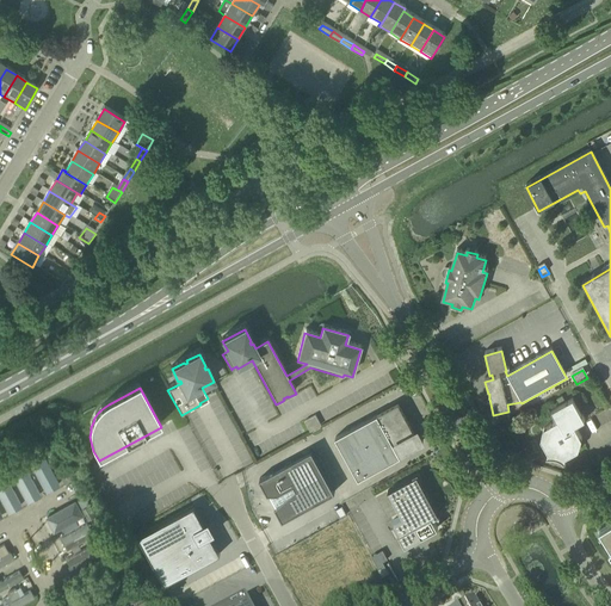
[(304,406),(315,400),(310,390),(300,396),(304,406)]
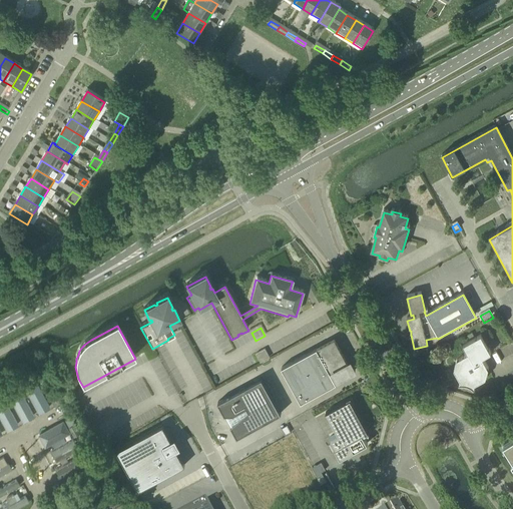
[(463,348),(467,356),(457,362),(454,372),(460,383),(459,386),(459,387),(464,387),(463,389),(469,391),(470,388),(474,391),(475,387),(486,381),(488,372),(483,361),(491,356),(481,338),(463,348)]
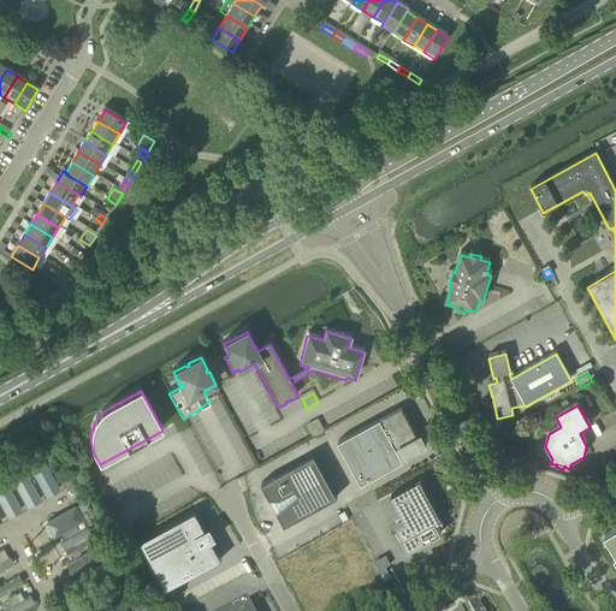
[(350,466),(413,432),(401,410),(338,445),(350,466)]
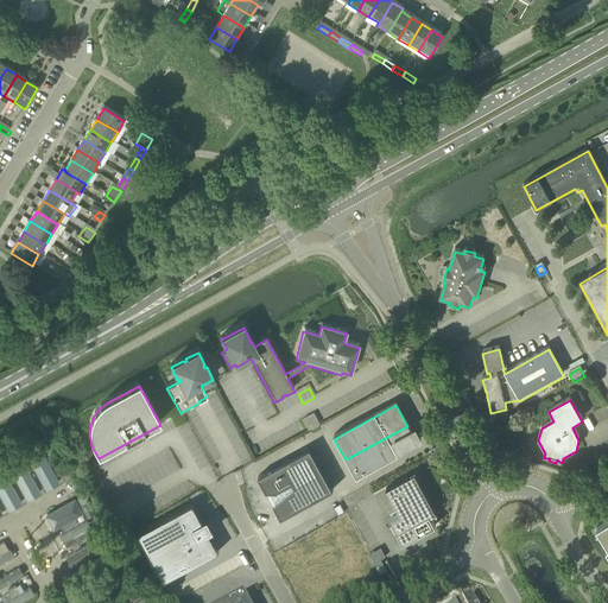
[(314,417),(303,423),(309,433),(320,427),(314,417)]
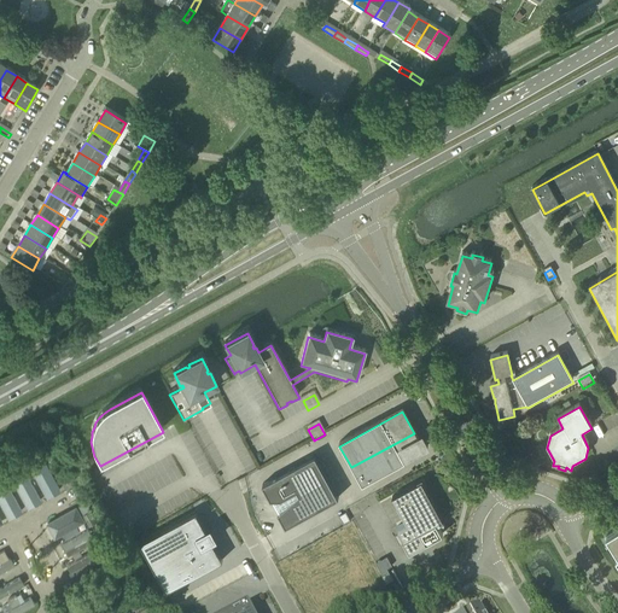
[(419,442),(414,433),(351,467),(362,489),(404,466),(403,463),(429,450),(423,439),(419,442)]
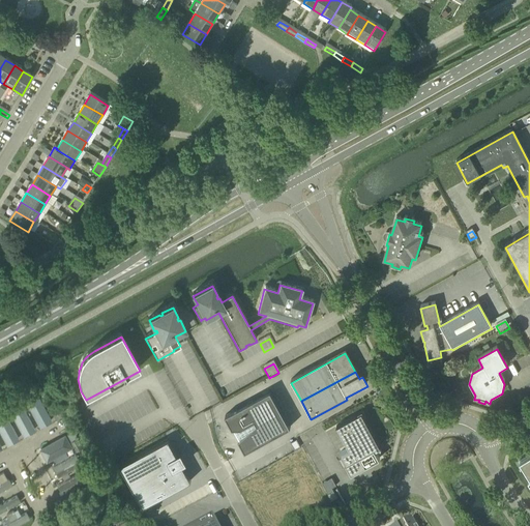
[(25,392),(28,399),(37,392),(34,387),(25,392)]
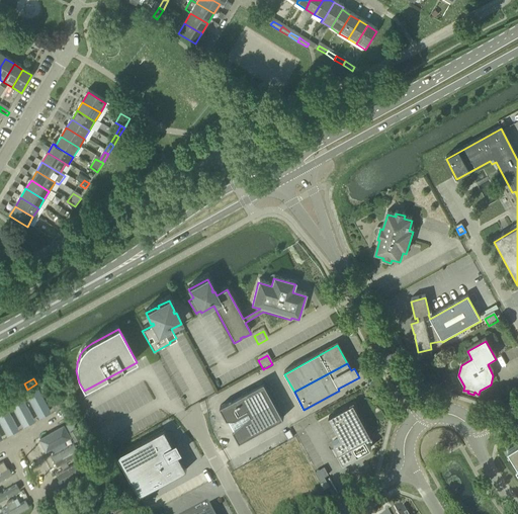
[(18,387),(21,393),(27,390),(24,383),(18,387)]
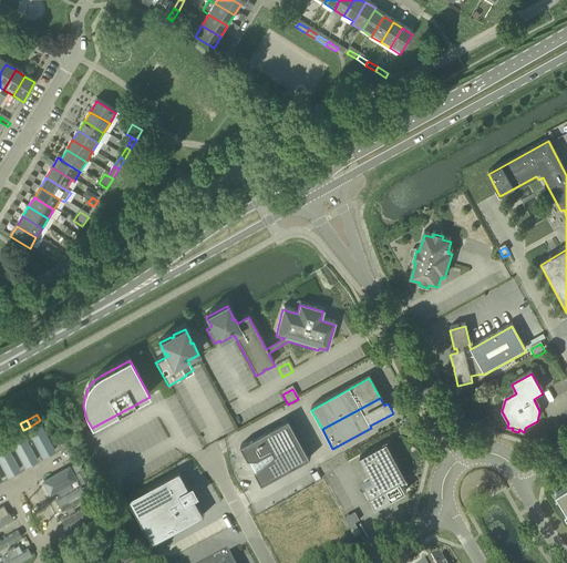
[(311,461),(290,421),(241,449),(248,462),(250,462),(257,473),(256,474),(263,488),(311,461)]
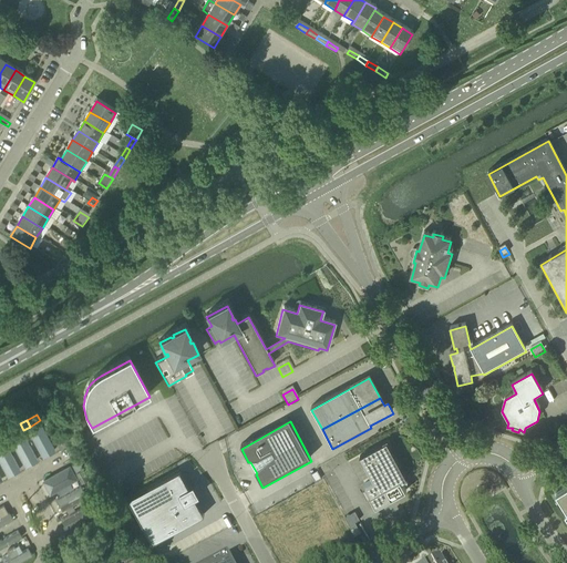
[(20,423),(10,430),(13,436),(23,430),(20,423)]
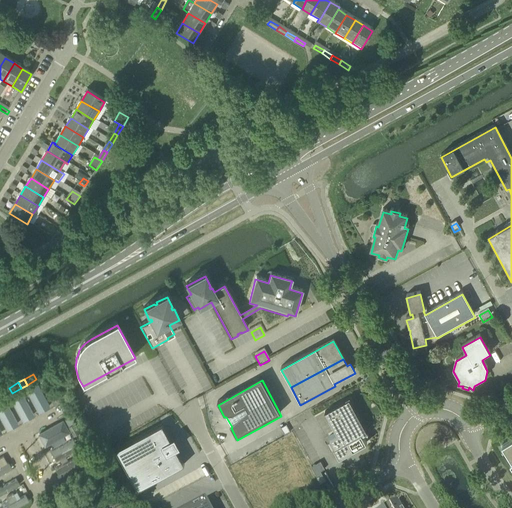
[(48,407),(46,402),(41,406),(29,387),(23,391),(37,414),(48,407)]
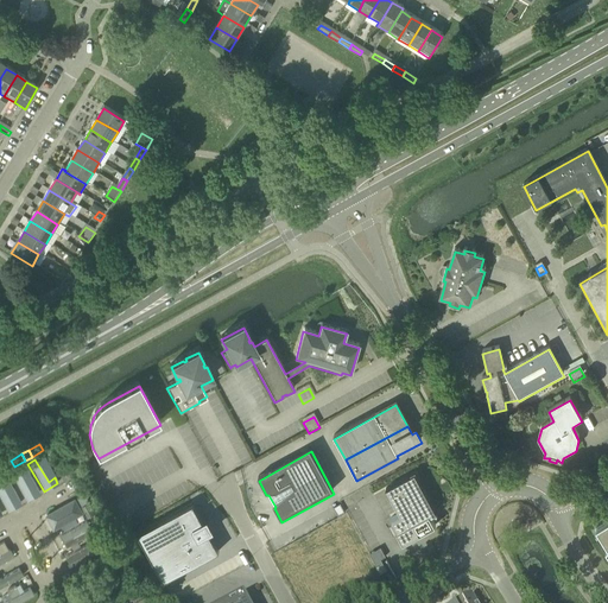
[(67,469),(57,475),(64,487),(74,481),(67,469)]
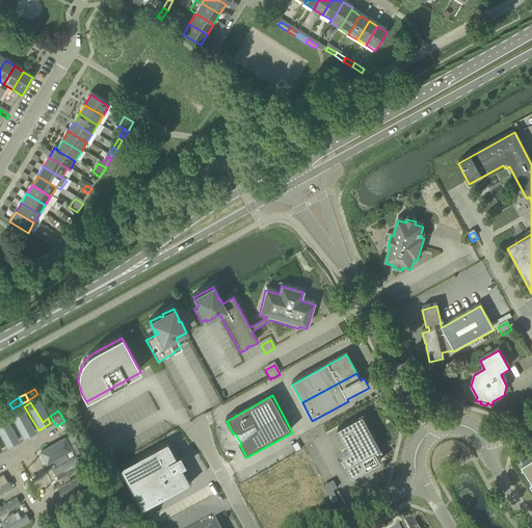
[(29,437),(15,412),(8,416),(23,441),(29,437)]
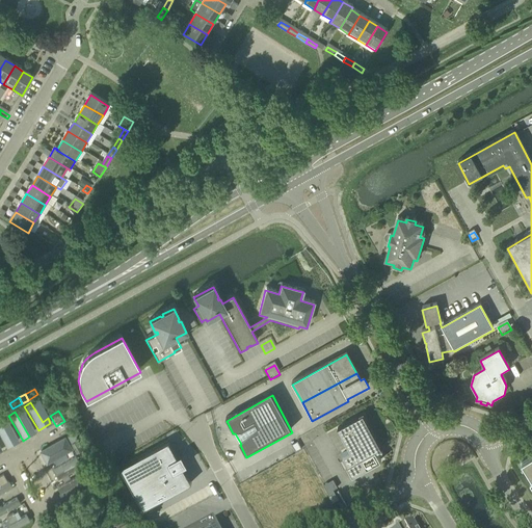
[(365,427),(368,425),(363,417),(338,431),(342,440),(342,439),(350,453),(342,457),(344,462),(340,465),(345,472),(348,470),(353,479),(381,464),(376,454),(378,452),(365,427)]
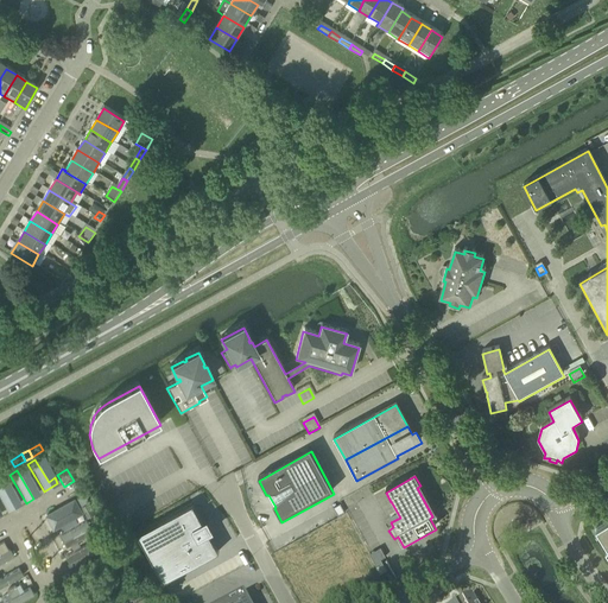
[(0,502),(5,512),(12,508),(8,503),(17,499),(8,486),(1,489),(0,487),(0,502)]
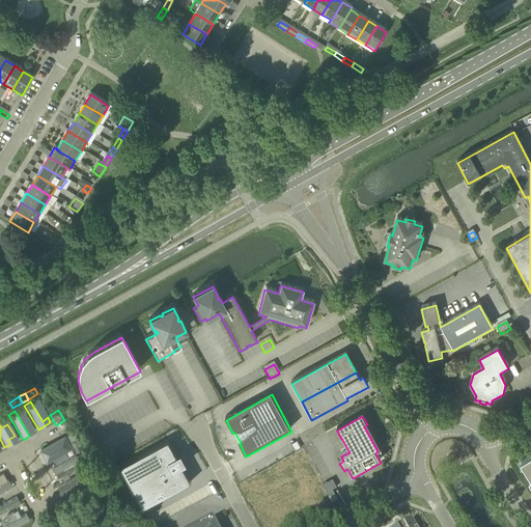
[(44,465),(71,450),(66,443),(39,458),(44,465)]
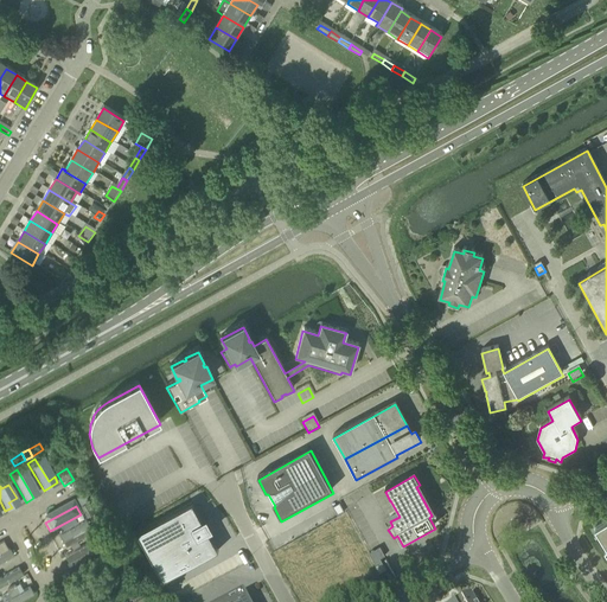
[(88,506),(82,510),(88,520),(94,517),(88,506)]
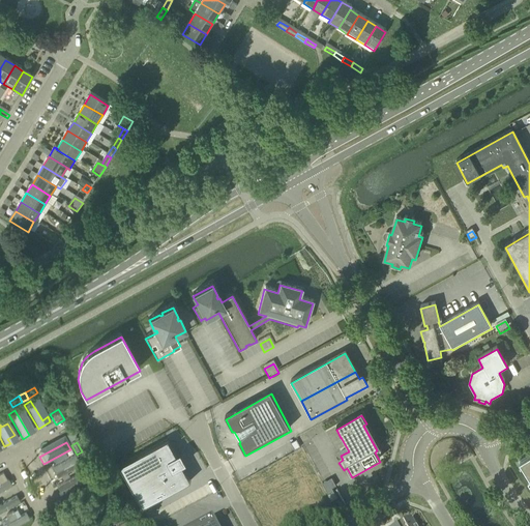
[(120,469),(143,510),(192,484),(182,468),(185,466),(180,457),(177,459),(168,442),(120,469)]
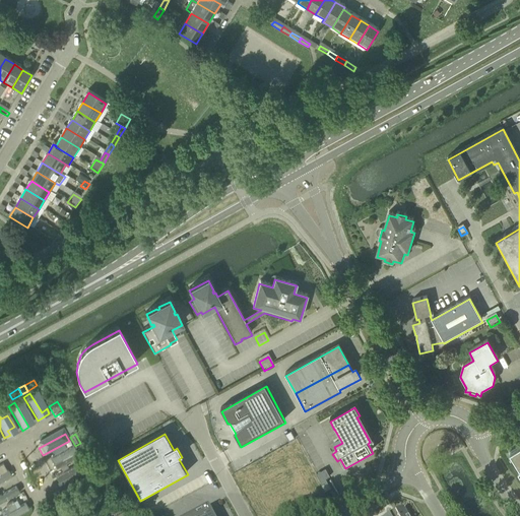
[(288,445),(295,442),(290,435),(284,438),(288,445)]
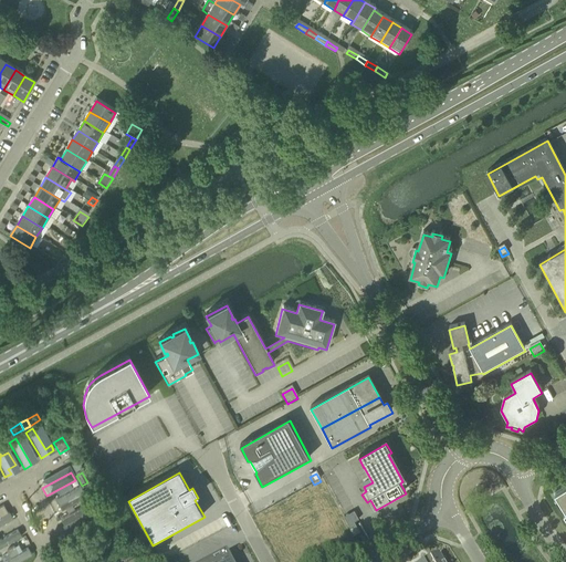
[(565,487),(555,495),(563,506),(565,503),(565,505),(565,512),(565,513),(565,516),(565,487)]
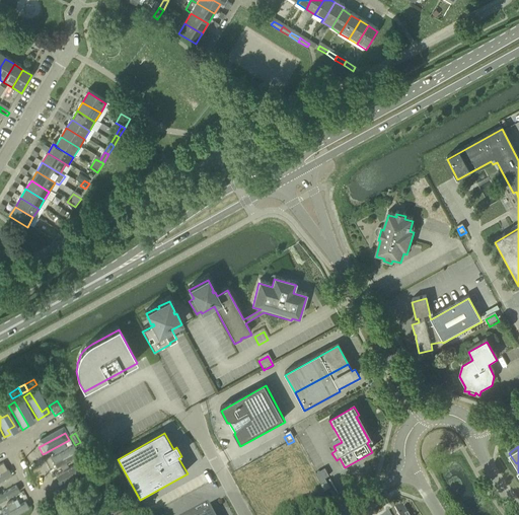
[(89,458),(83,448),(78,451),(83,461),(89,458)]
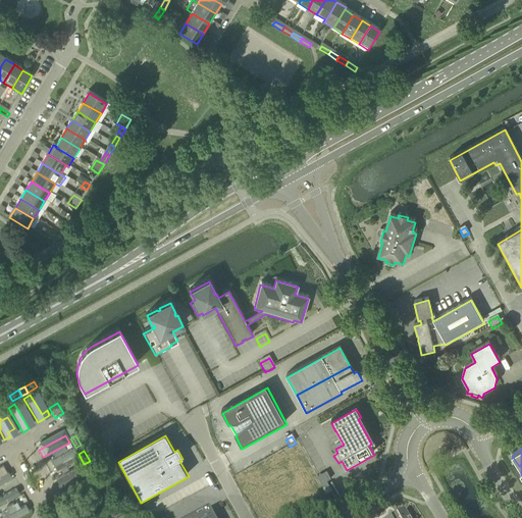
[(55,474),(77,462),(72,453),(50,464),(55,474)]
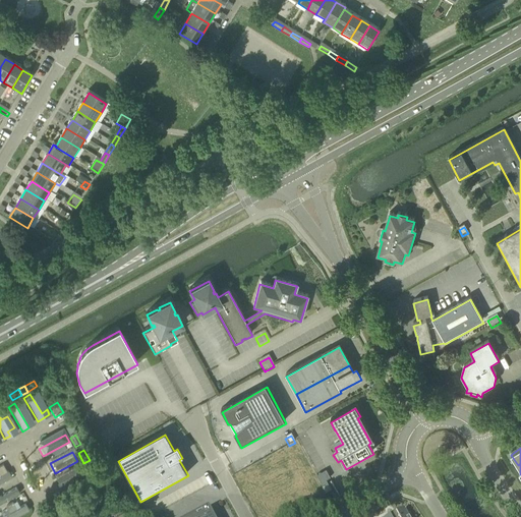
[(87,469),(93,478),(98,475),(93,466),(87,469)]
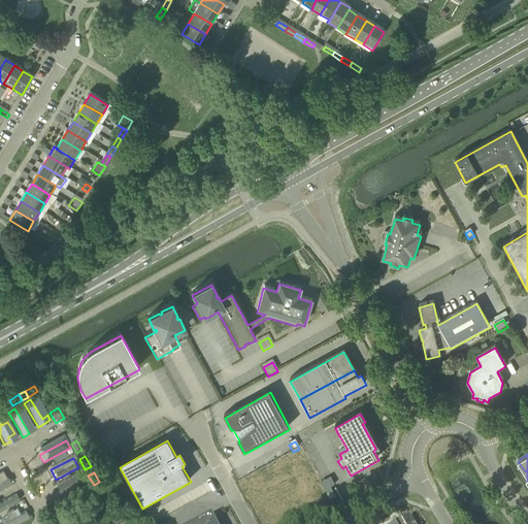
[(58,486),(63,496),(86,484),(83,478),(80,475),(58,486)]
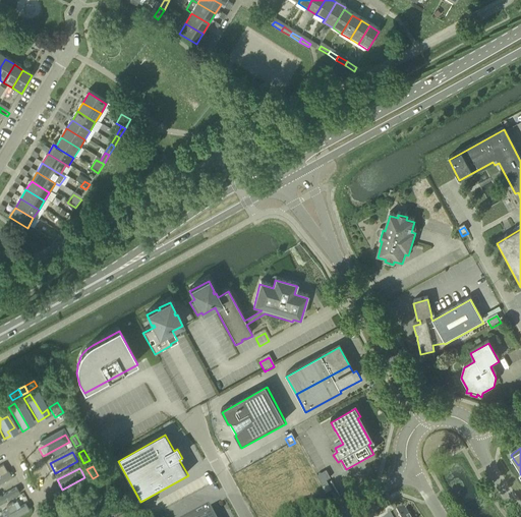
[(4,469),(0,471),(0,487),(11,482),(4,469)]
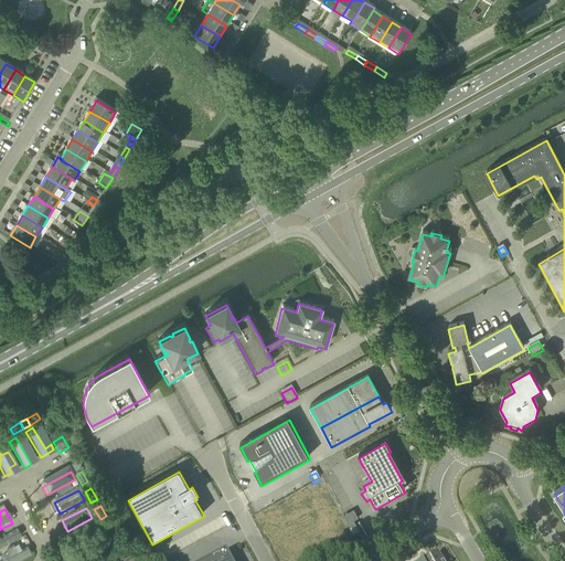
[(353,537),(360,533),(355,527),(350,530),(353,537)]
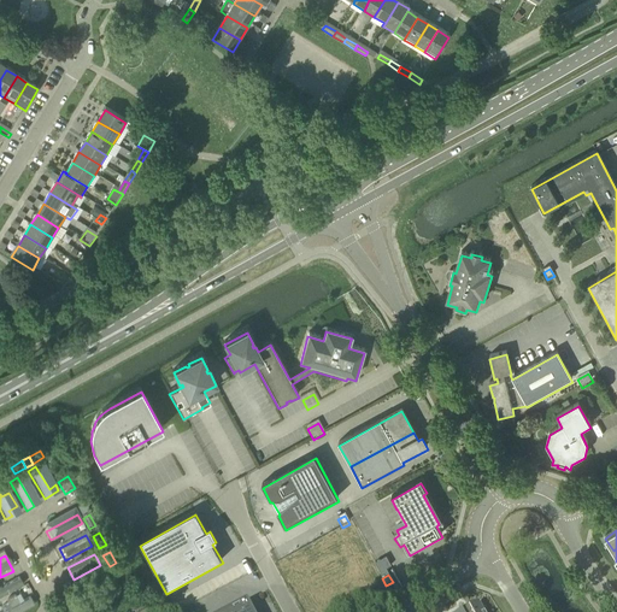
[(24,590),(19,581),(0,590),(0,604),(24,590)]
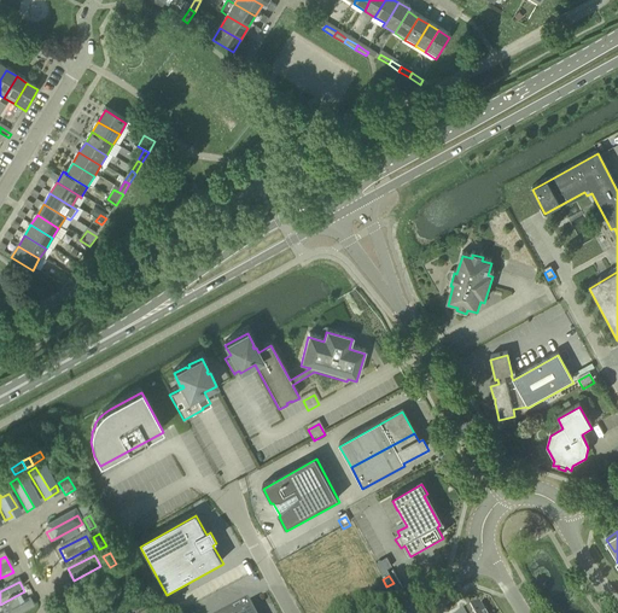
[(36,612),(31,602),(21,608),(17,601),(6,607),(9,612),(36,612)]
